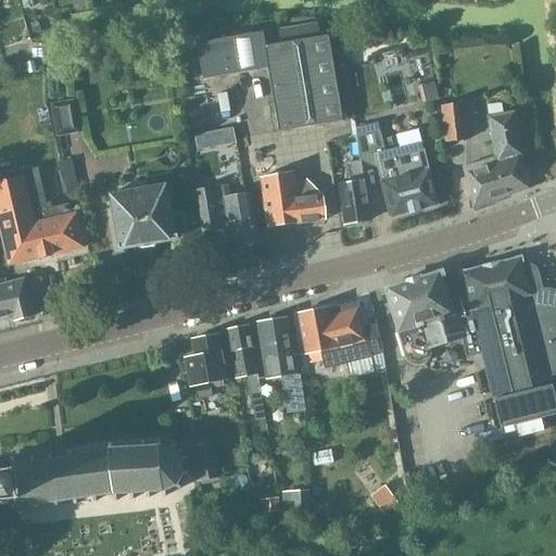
[(89,0),(72,0),(75,10),(91,7),(89,0)]
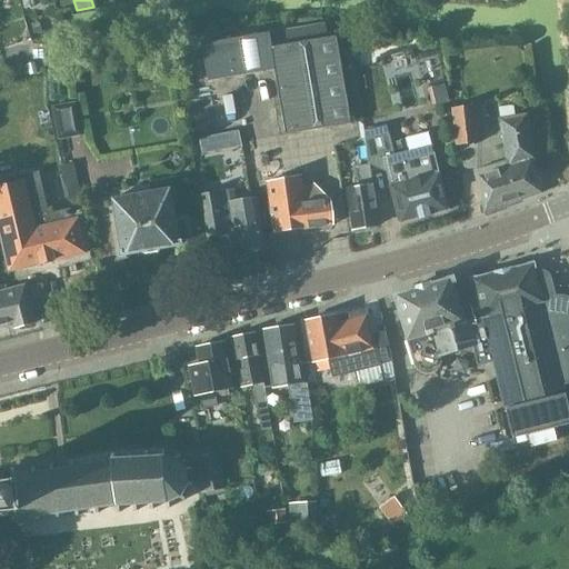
[(327,27),(269,36),(200,48),(207,85),(273,73),(285,138),(350,128),(336,40),(329,41),(327,27)]
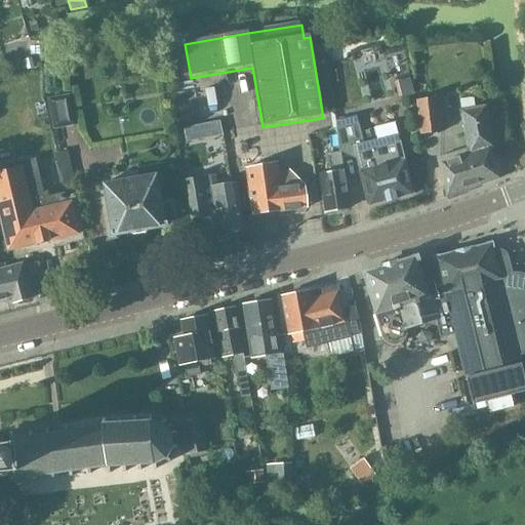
[(357,45),(380,43),(380,33),(357,35),(357,45)]
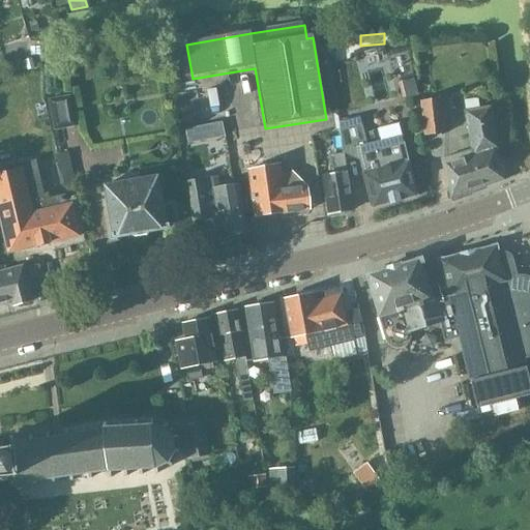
[(337,36),(326,39),(329,51),(341,48),(337,36)]
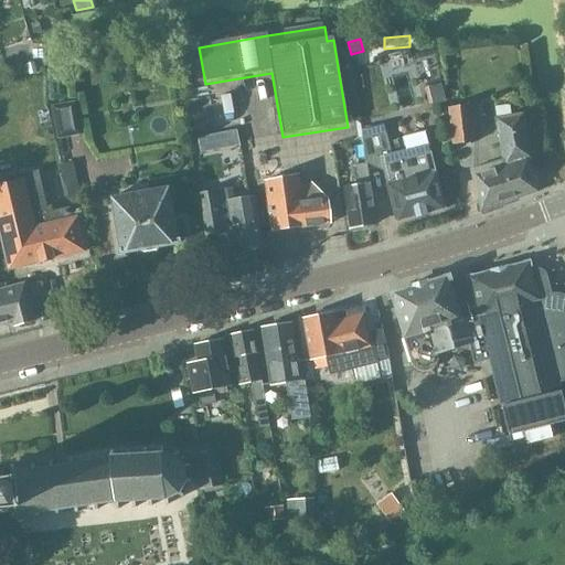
[(50,105),(56,140),(81,136),(74,102),(50,105)]
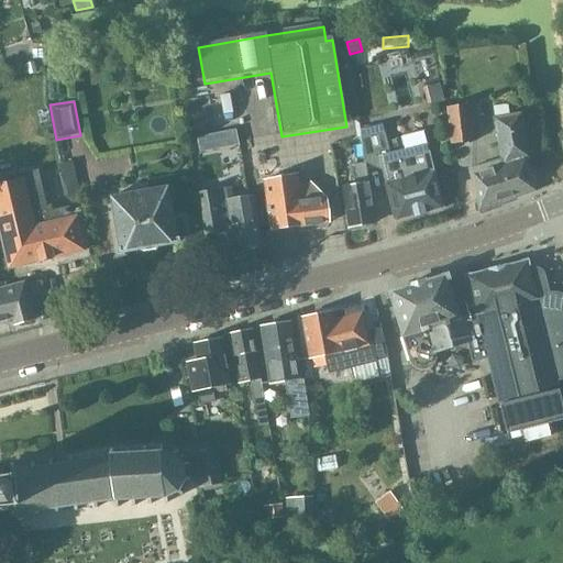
[(473,134),(482,133),(477,103),(448,108),(452,145),(474,143),(473,134)]
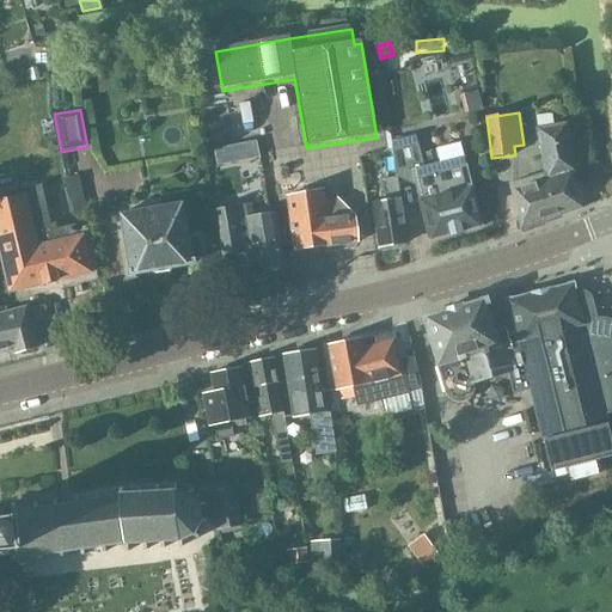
[(546,173),(513,183),(515,191),(514,193),(515,195),(516,194),(521,226),(542,219),(543,222),(544,221),(583,208),(581,203),(585,202),(580,190),(577,191),(570,172),(575,172),(567,124),(555,127),(538,129),(546,173)]
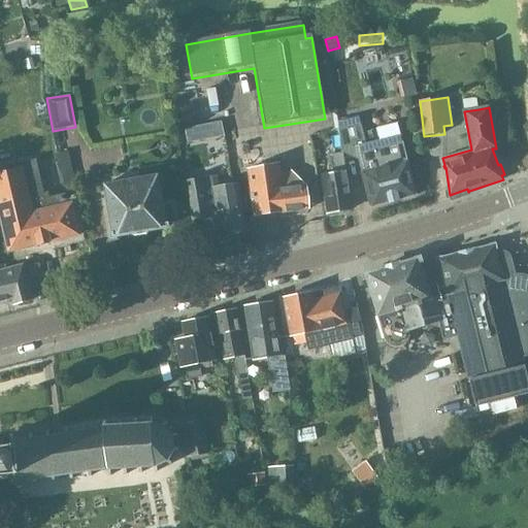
[(344,153),(358,159),(370,208),(415,197),(396,124),(376,129),(381,141),(368,145),(360,117),(339,123),(344,153)]
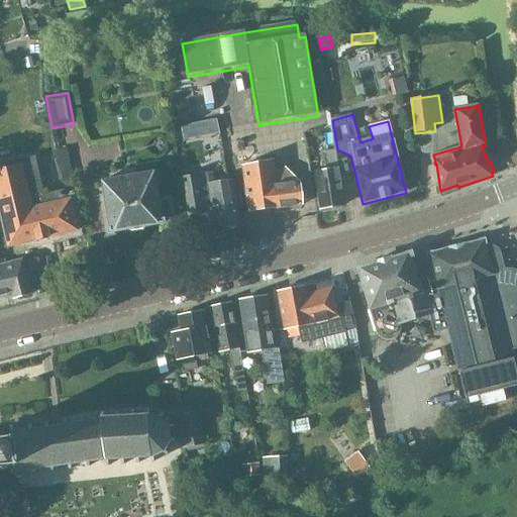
[(217,119),(181,127),(182,130),(183,136),(219,129),(217,121),(217,119)]
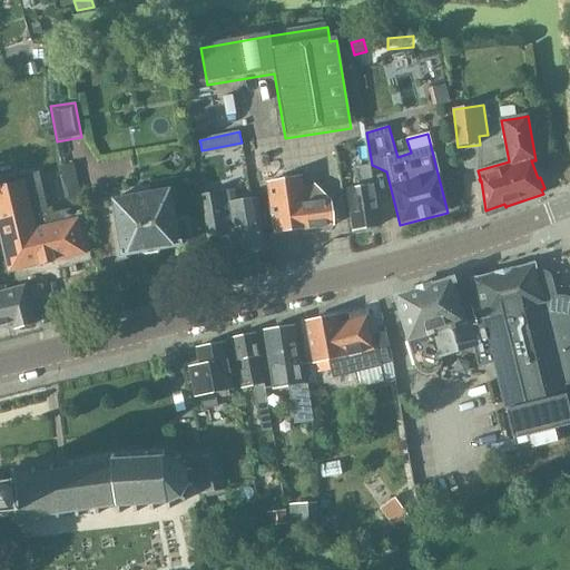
[(285,157),(256,163),(261,185),(269,183),(278,235),(315,227),(306,174),(288,178),(285,157)]
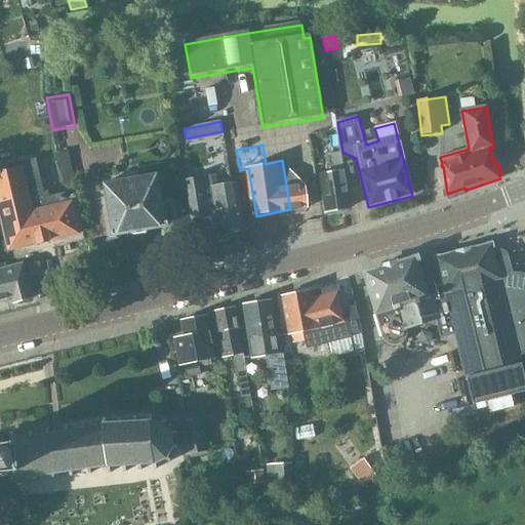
[(67,153),(56,155),(64,187),(74,184),(67,153)]
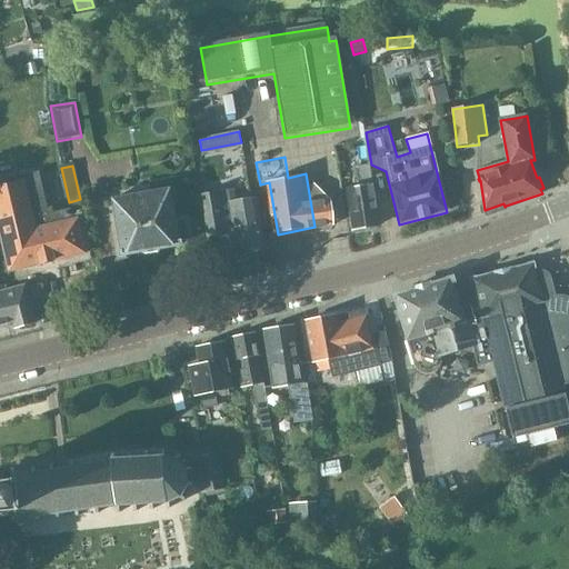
[(378,228),(369,167),(355,169),(358,190),(347,191),(352,231),(378,228)]
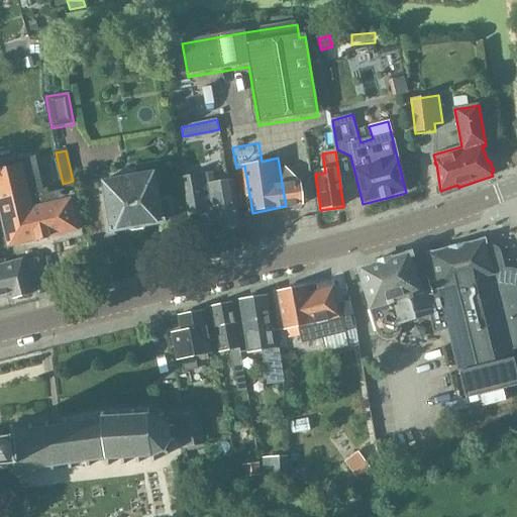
[(0,209),(9,246),(77,230),(70,201),(66,202),(63,193),(47,196),(45,191),(42,192),(34,159),(0,166),(0,209)]
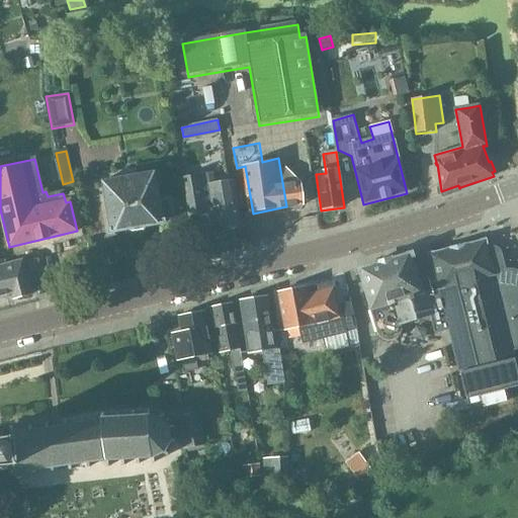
[(172,222),(175,219),(172,202),(169,199),(159,201),(154,174),(101,183),(110,235),(164,225),(164,223),(172,222)]
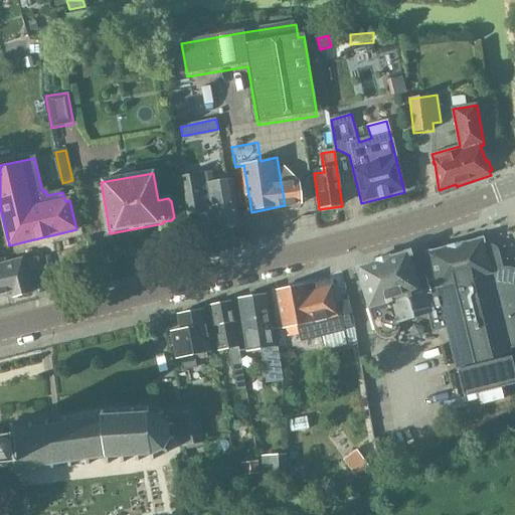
[(214,228),(239,224),(232,180),(208,184),(206,174),(180,178),(187,216),(205,213),(205,212),(211,211),(214,228)]
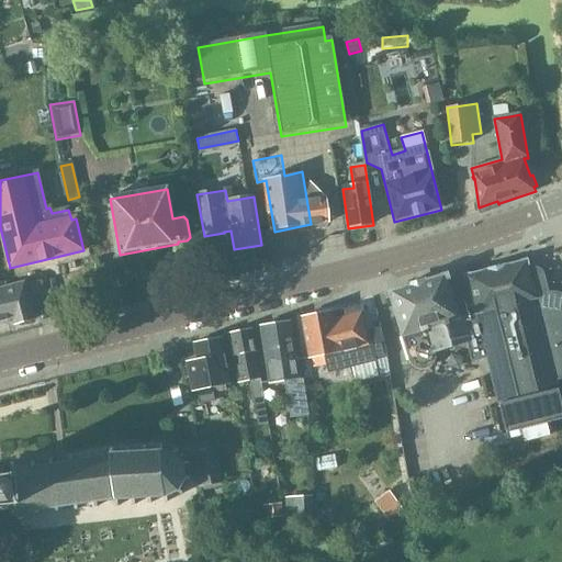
[(468,281),(463,282),(478,343),(476,343),(481,359),(487,358),(506,433),(561,418),(561,404),(557,381),(561,379),(561,306),(553,306),(549,292),(544,273),(542,270),(539,268),(530,265),(527,266),(526,261),(467,276),(468,281)]
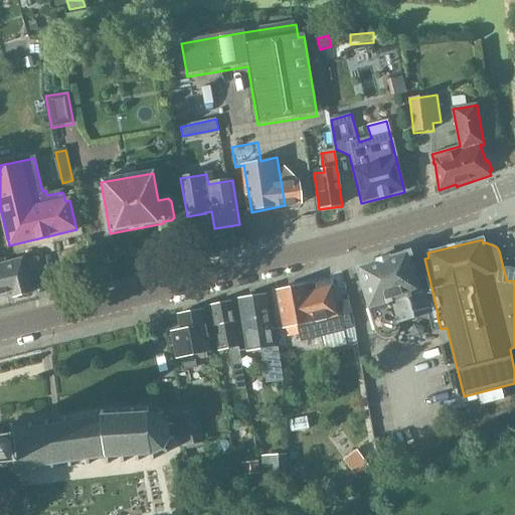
[(433,331),(441,329),(437,314),(438,314),(424,259),(411,262),(408,252),(356,269),(357,272),(358,275),(375,330),(378,334),(381,337),(386,338),(390,338),(394,335),(397,332),(399,327),(398,322),(427,313),(433,331)]
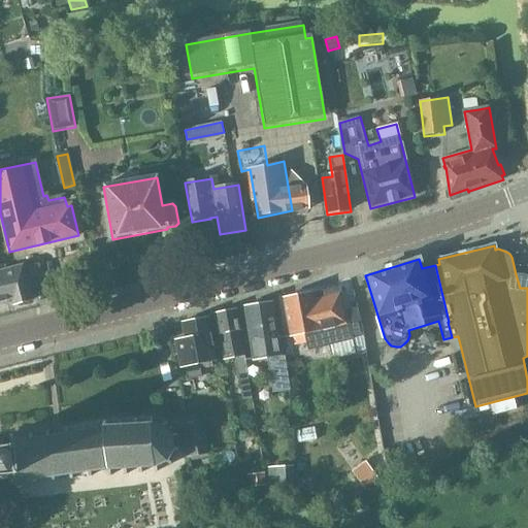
[(0,271),(0,305),(12,302),(13,306),(32,301),(23,265),(0,271)]
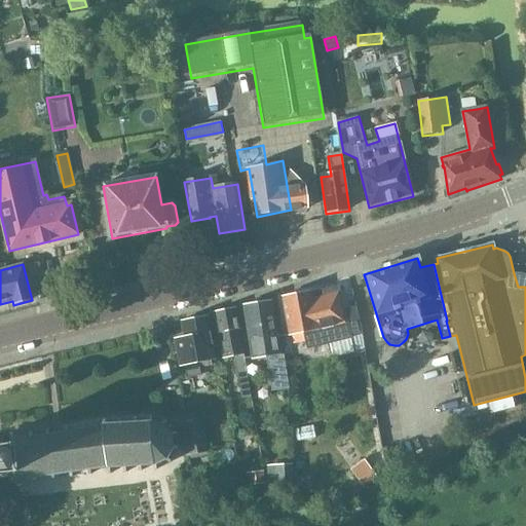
[(311,292),(310,292),(321,347),(331,344),(335,358),(355,352),(352,337),(363,334),(357,307),(344,310),(338,287),(311,293),(311,292)]
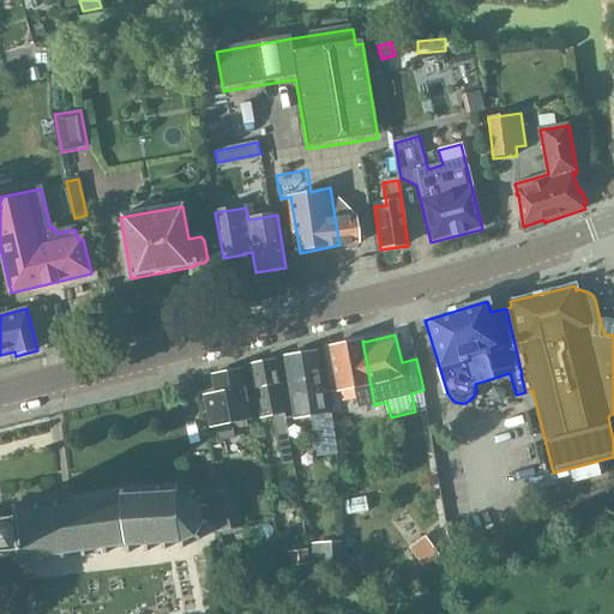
[(374,405),(362,341),(330,348),(338,391),(355,387),(359,409),(374,405)]
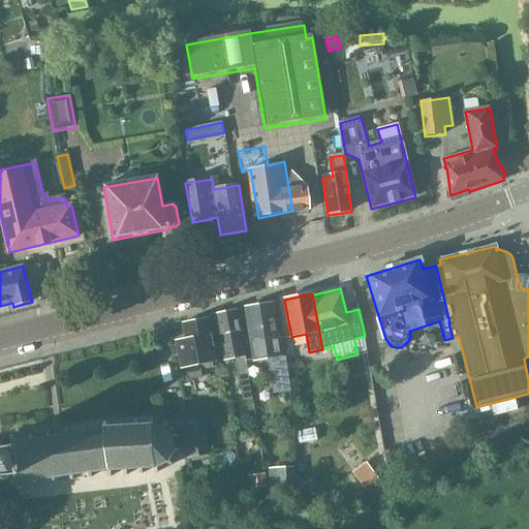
[(273,304),(246,308),(255,361),(270,358),(272,369),(274,368),(276,382),(291,380),(283,337),(279,338),(273,304)]
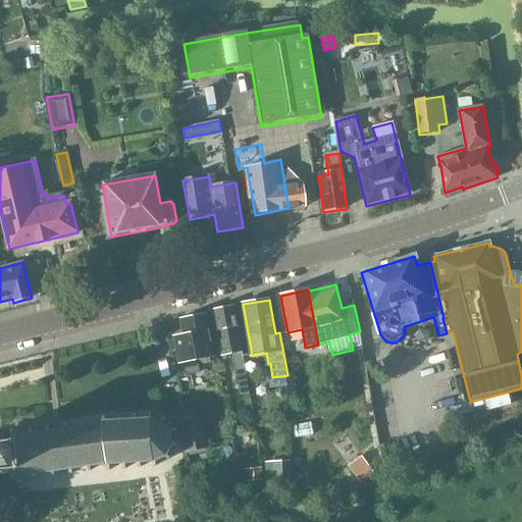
[(237,372),(238,371),(243,396),(251,395),(237,326),(238,325),(233,306),(211,310),(215,330),(217,330),(222,356),(232,354),(237,372)]
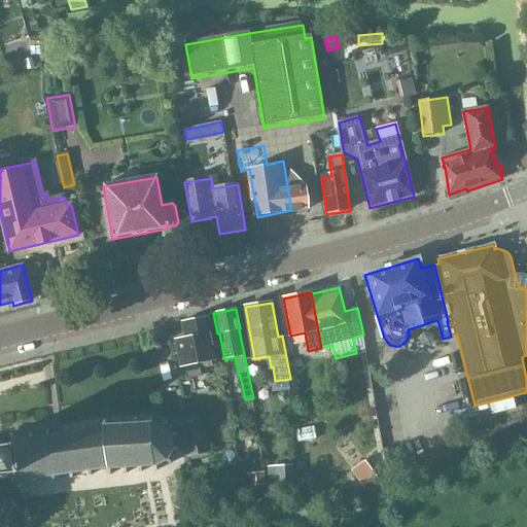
[(215,360),(207,316),(182,321),(185,338),(175,339),(180,366),(184,365),(187,378),(201,375),(199,363),(215,360)]
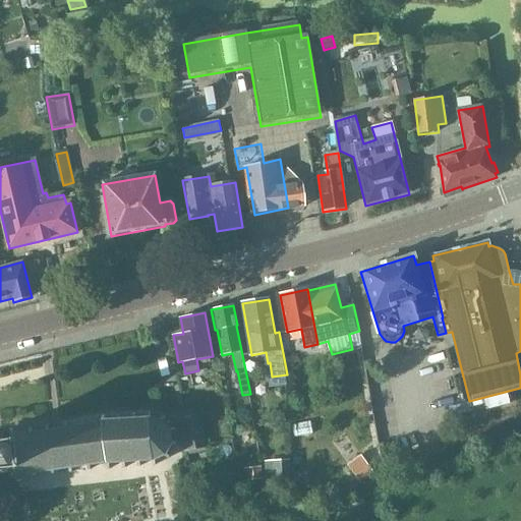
[(69,471),(72,471),(71,467),(88,465),(88,469),(91,468),(91,465),(103,463),(104,466),(106,466),(106,469),(111,468),(111,464),(121,463),(123,467),(126,466),(126,462),(136,461),(137,465),(141,464),(141,460),(152,459),(153,463),(157,463),(156,458),(164,455),(167,458),(171,455),(168,451),(172,444),(176,446),(178,442),(174,441),(173,430),(176,428),(175,425),(171,426),(165,420),(168,415),(164,413),(161,418),(152,416),(152,410),(148,411),(148,416),(138,417),(136,411),(133,412),(133,416),(123,417),(122,413),(118,413),(118,417),(107,418),(106,414),(102,414),(102,417),(99,417),(99,421),(85,423),(85,419),(81,419),(81,424),(69,425),(68,420),(64,421),(65,426),(51,428),(49,422),(45,423),(46,429),(34,430),(33,425),(30,426),(30,431),(14,431),(14,426),(10,427),(11,438),(0,439),(0,467),(13,466),(15,475),(17,475),(17,473),(34,471),(35,474),(38,474),(38,470),(49,469),(50,473),(54,473),(53,468),(68,467),(69,471)]
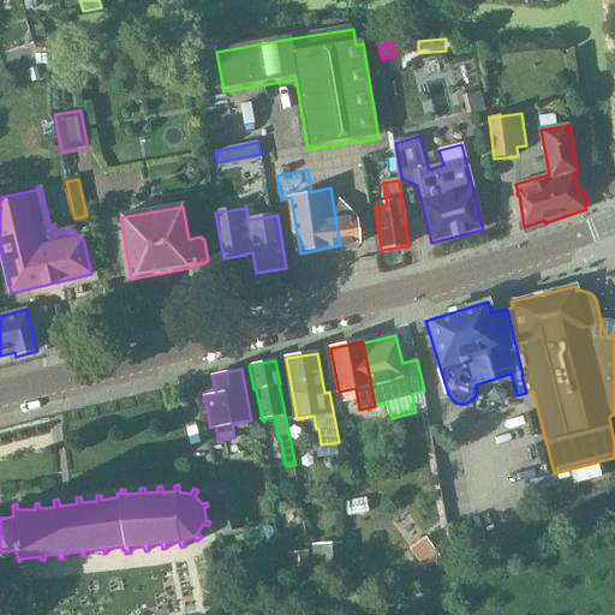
[(212,494),(219,532),(240,529),(233,489),(212,494)]
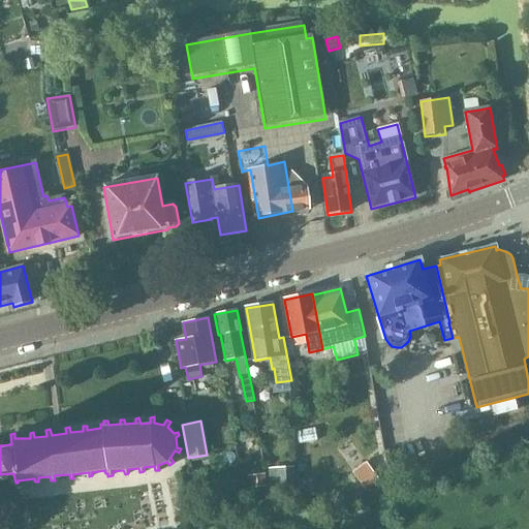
[(367,462),(352,472),(366,490),(379,479),(367,462)]
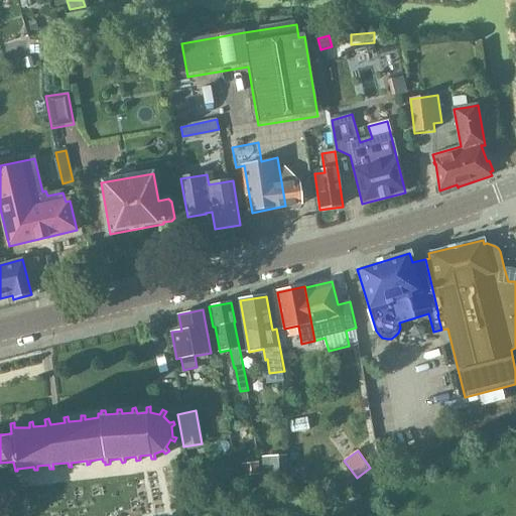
[(287,456),(270,457),(272,482),(288,481),(287,456)]
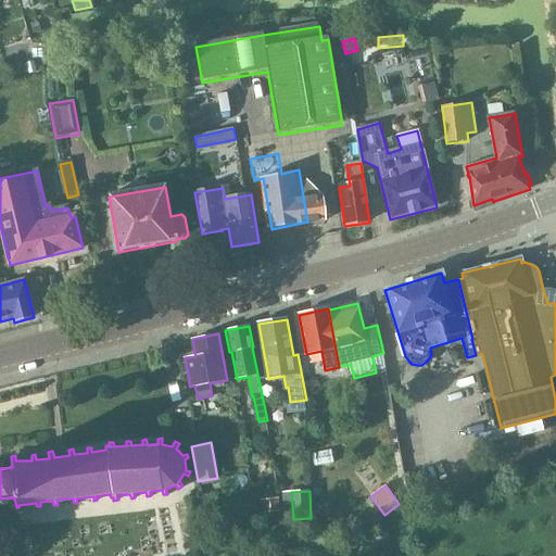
[(278,498),(262,501),(263,514),(280,512),(278,498)]
